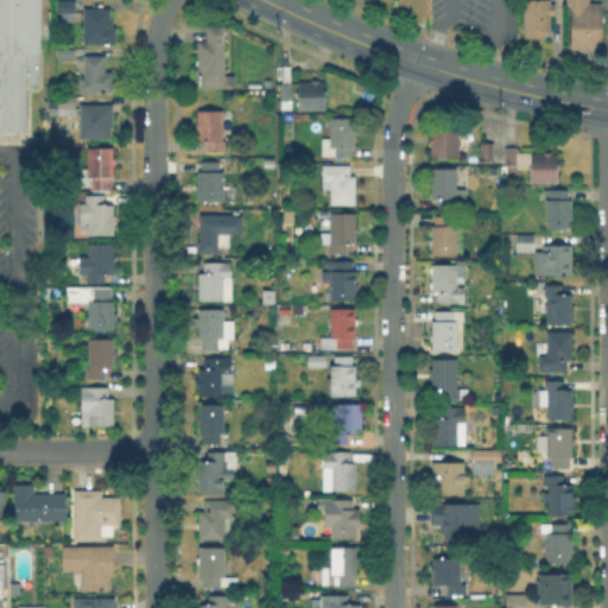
[(589,0),(589,2),(602,2),(602,48),(570,48),(570,0),(589,0)]
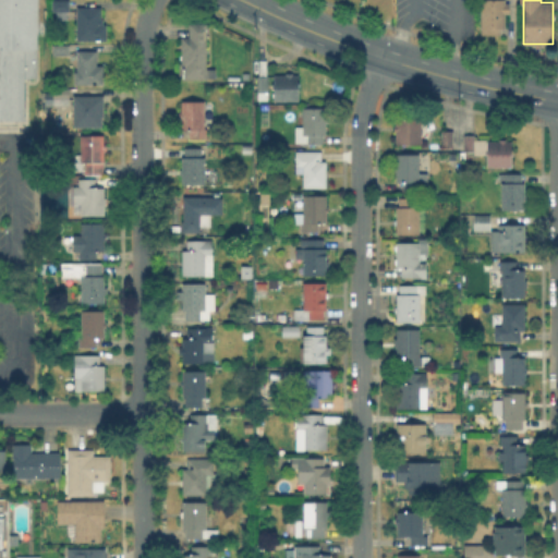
[(500,35),(484,34),(484,1),(508,1),(508,15),(506,15),(506,27),(500,27),(500,35)]
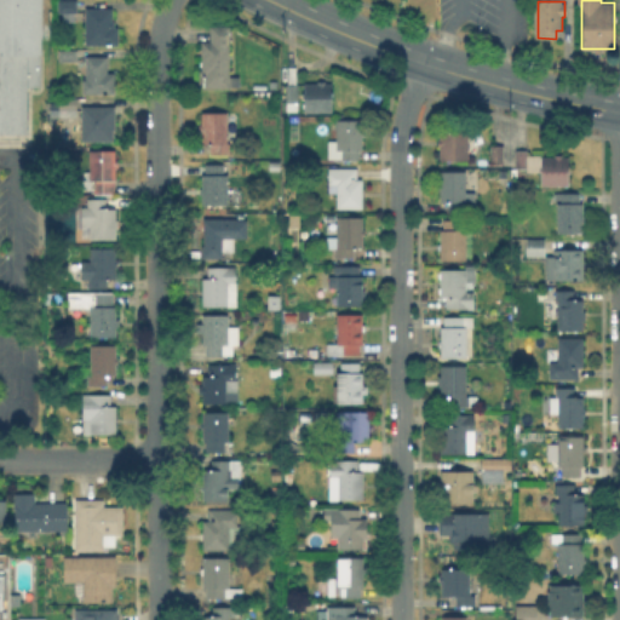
[(62,13),(62,3),(79,3),(79,13),(62,13)]
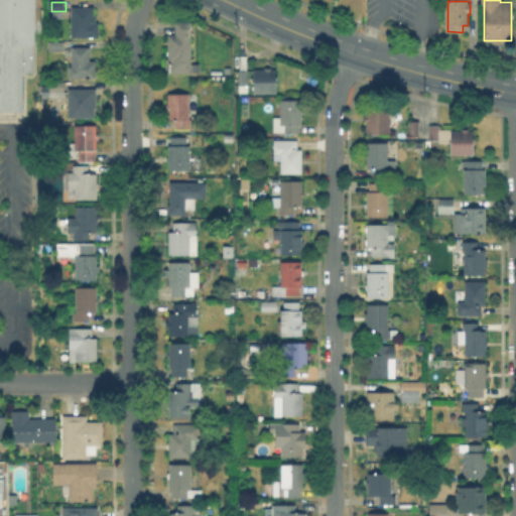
[(94,7),(94,21),(100,22),(100,38),(72,38),(72,7),(94,7)]
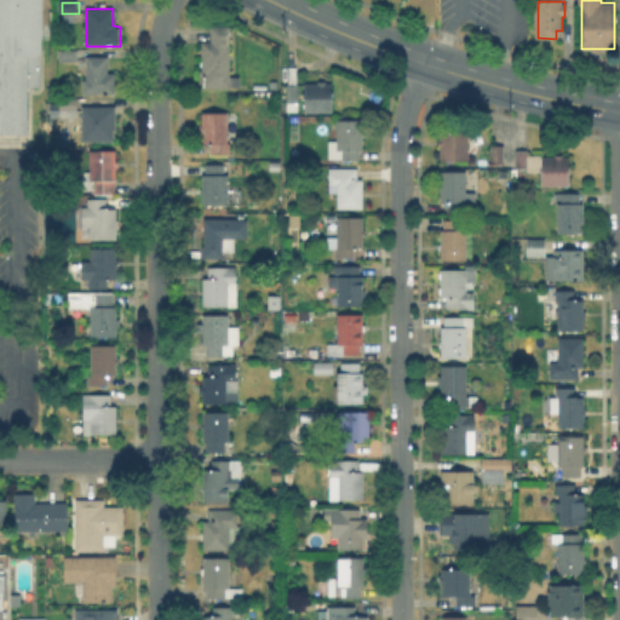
[(231,40),(231,78),(240,78),(240,87),(205,87),(205,75),(202,75),(202,41),(205,41),(205,40),(211,40),(211,18),(231,18),(231,40)]
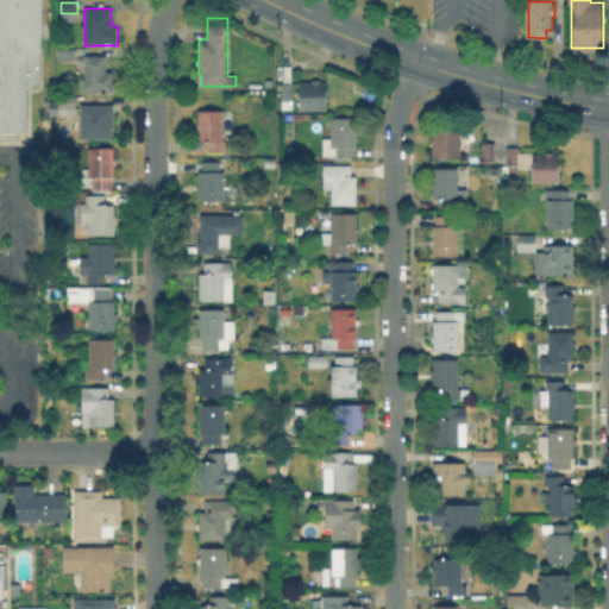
[(77,60),(60,60),(61,48),(77,48),(77,60)]
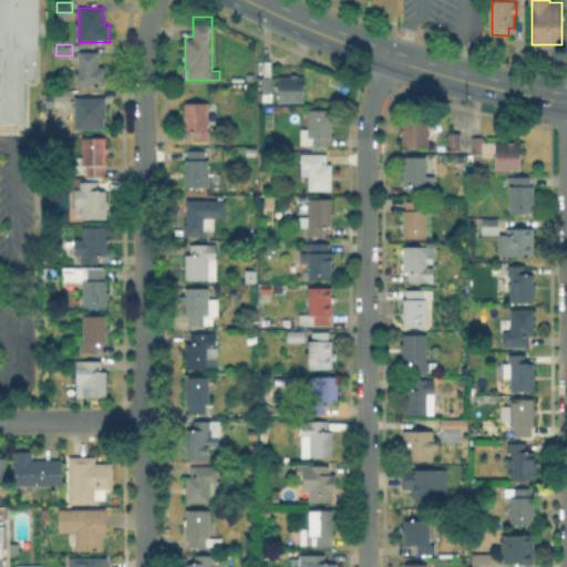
[(100,52),(100,68),(106,68),(106,85),(78,85),(78,52),(100,52)]
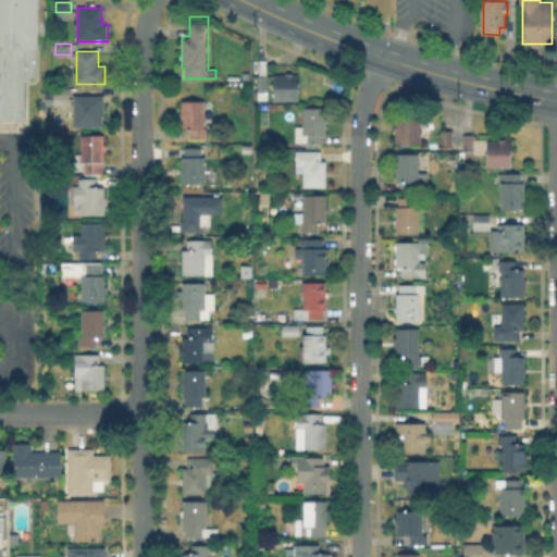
[(299,100),(274,100),(274,75),(299,75),(299,100)]
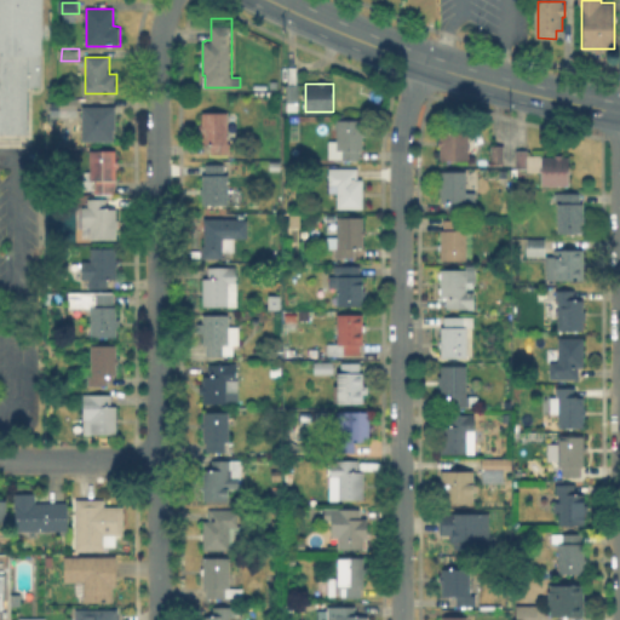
[(283,104),(285,86),(298,86),(298,104),(283,104)]
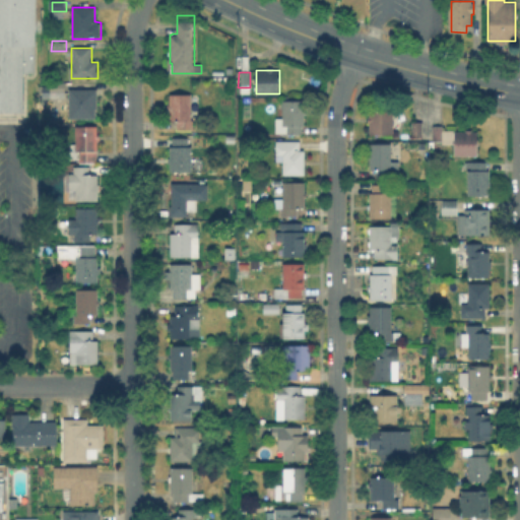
[(95,119),(69,119),(69,89),(98,89),(98,114),(95,114),(95,119)]
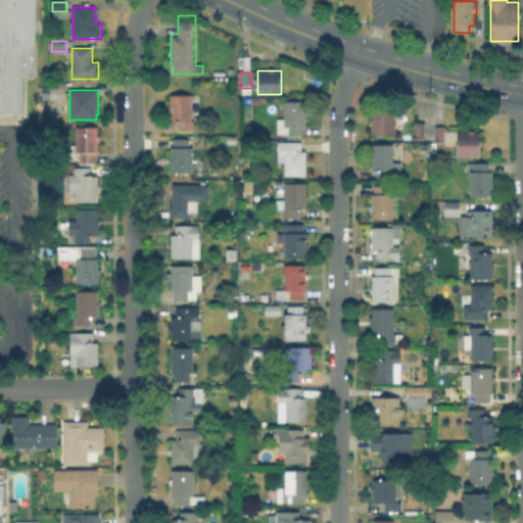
[(194,96),(194,129),(177,129),(177,121),(170,121),(170,96),(194,96)]
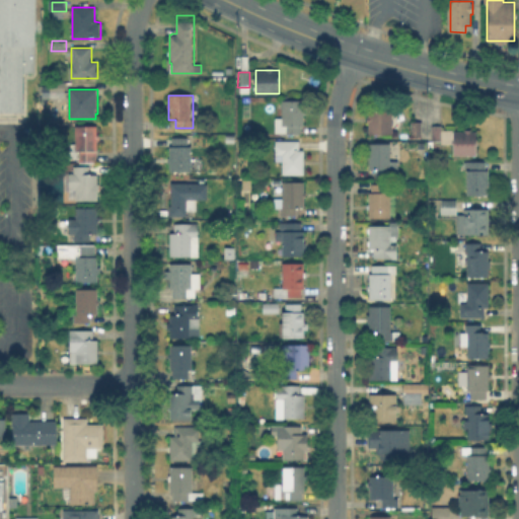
[(300,134),(277,134),(277,119),(282,119),(282,100),(304,100),(304,128),(300,128),(300,134)]
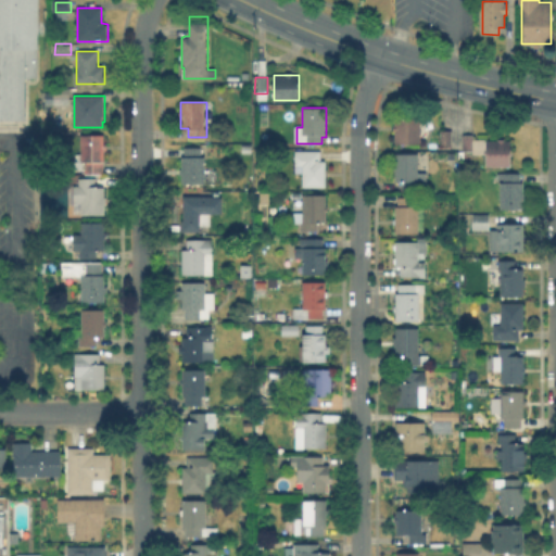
[(419,143),(396,143),(396,121),(419,121),(419,143)]
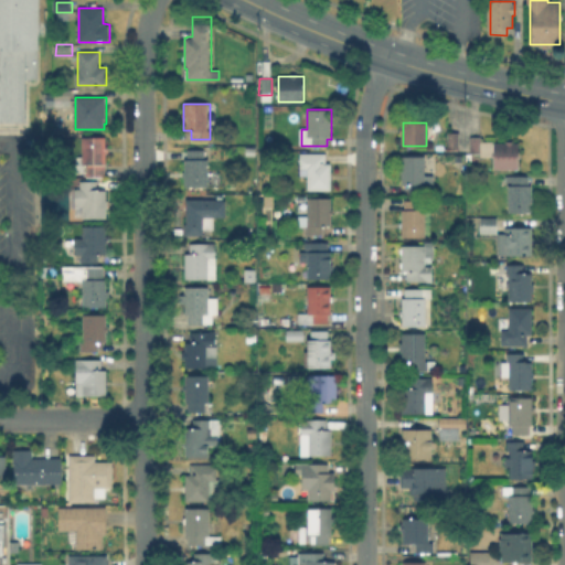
[(459,148),(449,148),(449,132),(459,132),(459,148)]
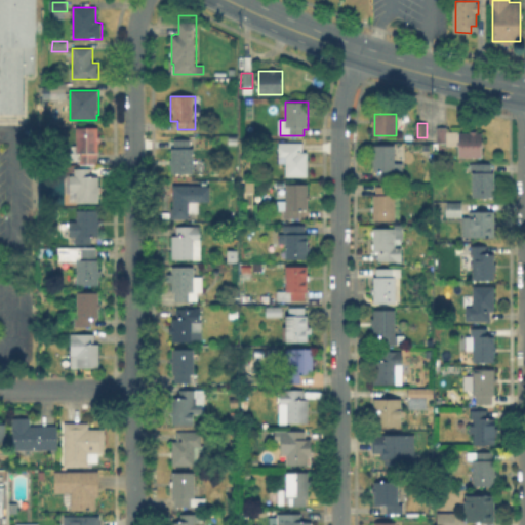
[(99,127),(99,146),(102,146),(102,153),(99,153),(99,164),(80,164),(80,162),(77,162),(77,161),(70,161),(70,145),(78,145),(78,127),(99,127)]
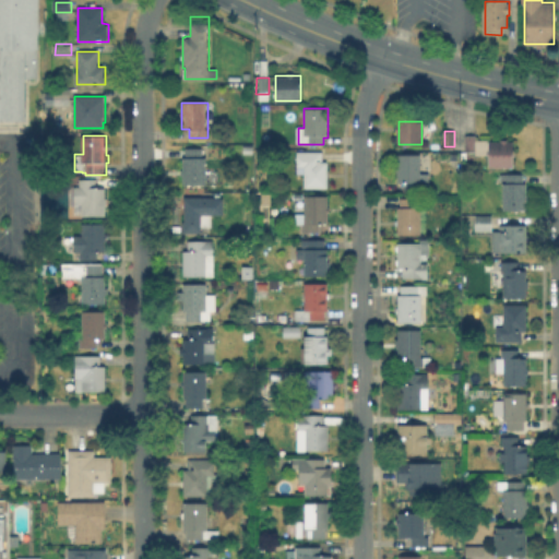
[(489,155),(467,155),(467,138),(489,138),(489,155)]
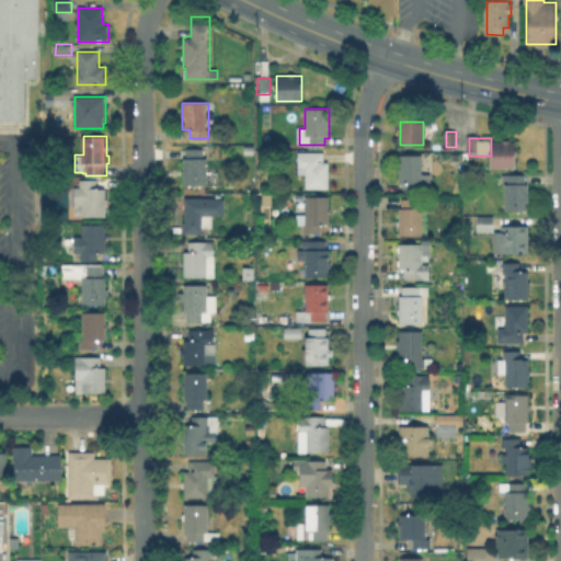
[(515,170),(491,170),(491,140),(515,140),(515,170)]
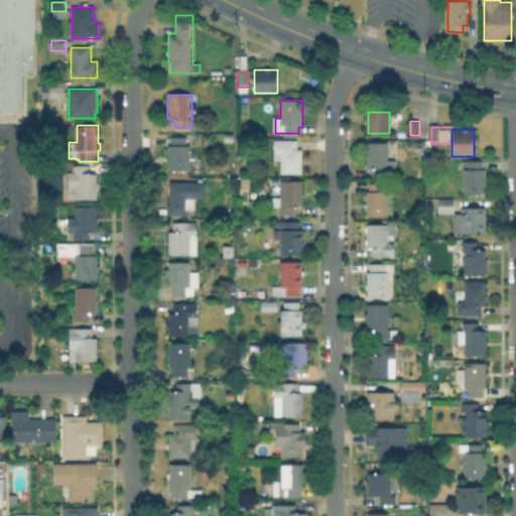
[(188,137),(188,145),(191,145),(191,169),(167,169),(167,145),(171,145),(171,137),(188,137)]
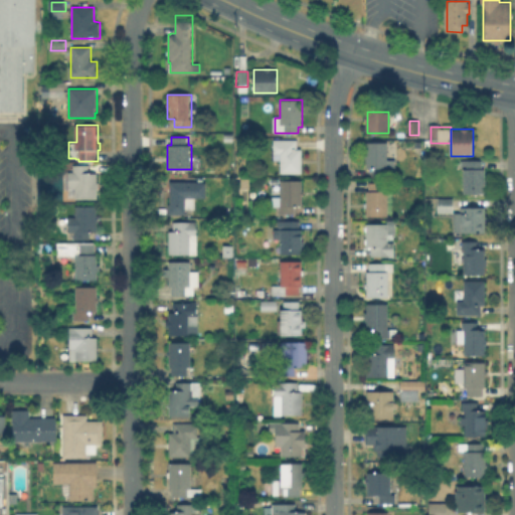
[(298,140),(298,150),(302,150),(302,173),(281,173),(281,154),(274,154),(274,140),(298,140)]
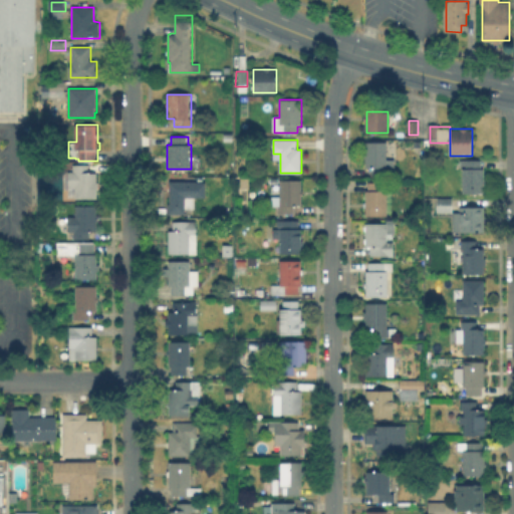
[(388,142),(388,161),(391,161),(391,168),(388,168),(388,176),(373,176),(373,167),(364,167),(364,146),(367,146),(367,142),(388,142)]
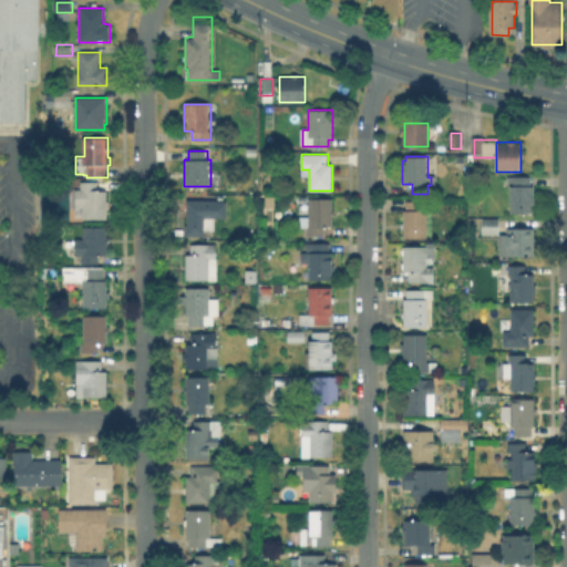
[(534,213),(511,213),(511,177),(534,177),(534,213)]
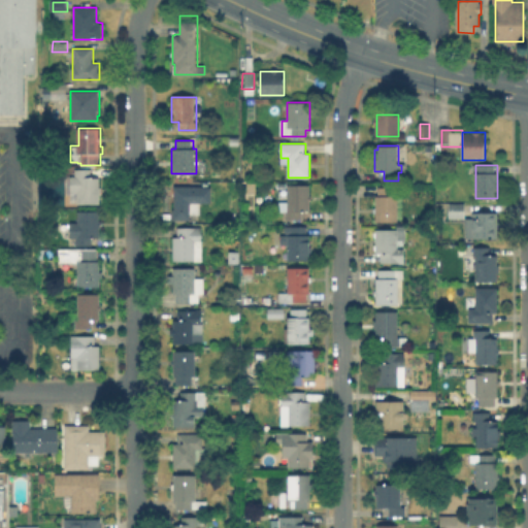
[(87,170),(91,171),(91,176),(94,176),(94,180),(98,180),(98,187),(101,187),(101,202),(77,202),(77,193),(70,193),(70,187),(65,187),(65,176),(75,176),(75,170),(87,170)]
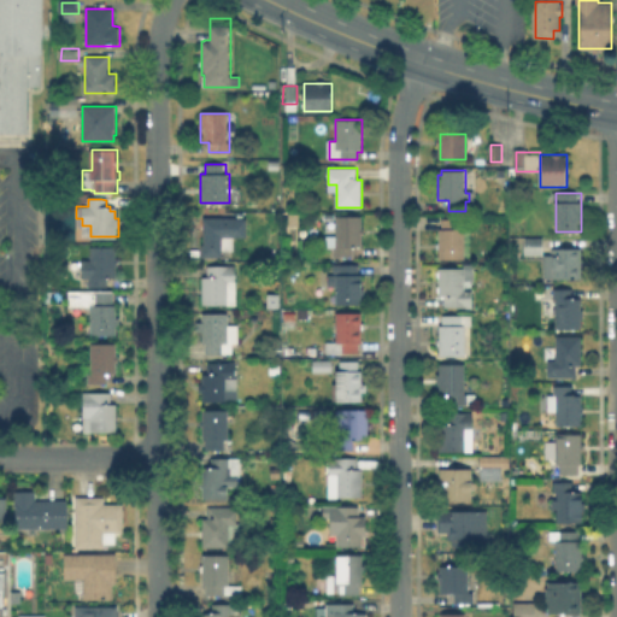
[(353,256),(335,256),(335,216),(353,217),(353,216),(363,216),(363,247),(353,247),(353,256)]
